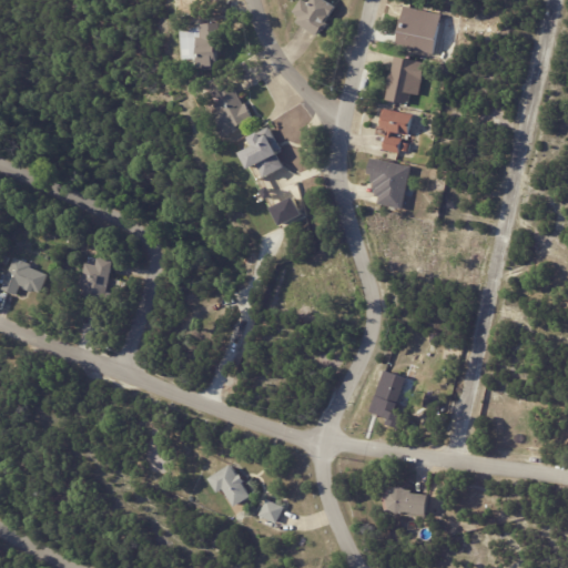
[(317,36),(298,23),(302,18),(295,13),(303,0),(310,6),(313,0),(323,0),(336,8),(331,18),(328,17),(325,22),(330,24),(325,32),(323,30),(318,37),(317,36)]
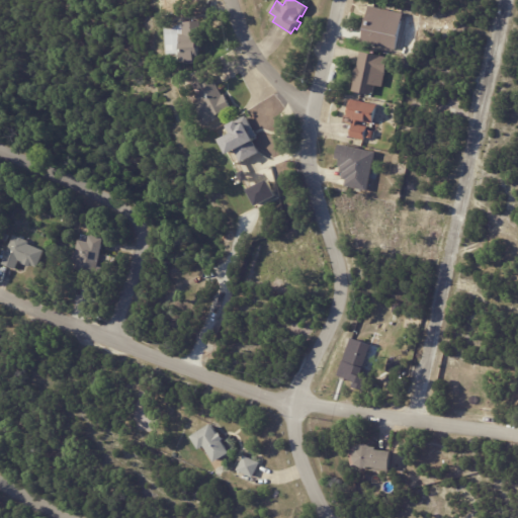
[(395,49),(404,13),(369,5),(360,40),(395,49)]
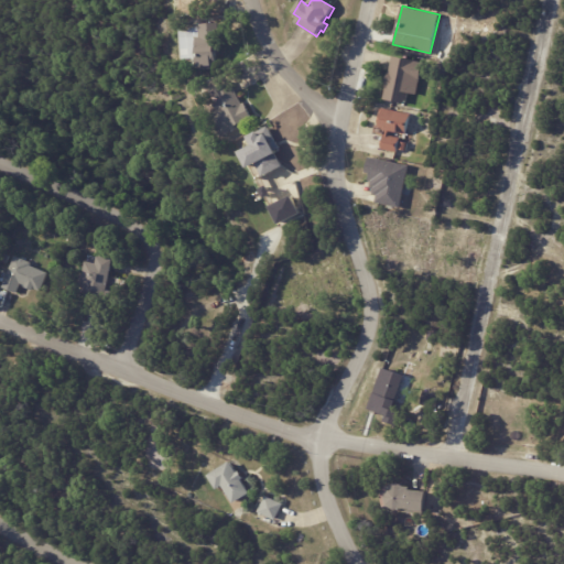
[(219,35),(220,56),(215,56),(215,68),(195,69),(194,61),(181,62),(179,31),(194,30),(194,26),(218,24),(219,35)]
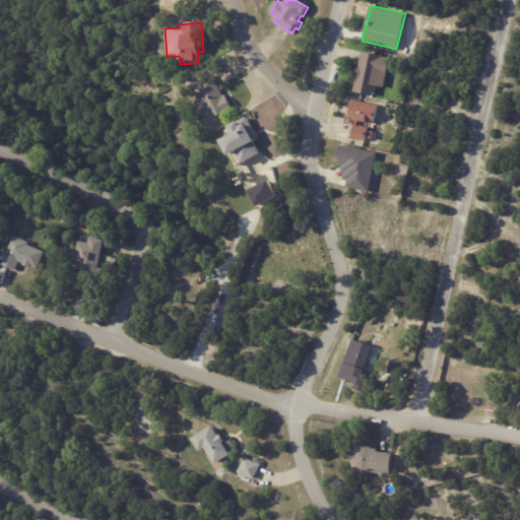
[(374,98),(353,92),(356,79),(355,79),(358,67),(359,68),(362,54),(390,60),(383,88),(376,87),(374,98)]
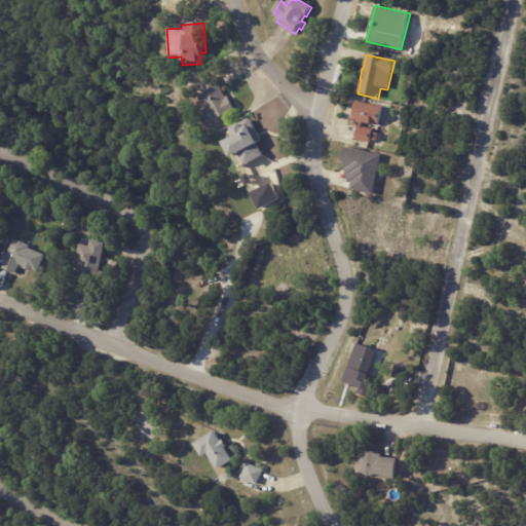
[(215,79),(224,99),(227,98),(231,108),(225,111),(226,115),(224,116),(225,120),(214,125),(211,119),(202,123),(195,108),(201,106),(198,97),(203,95),(198,84),(215,77),(215,79)]
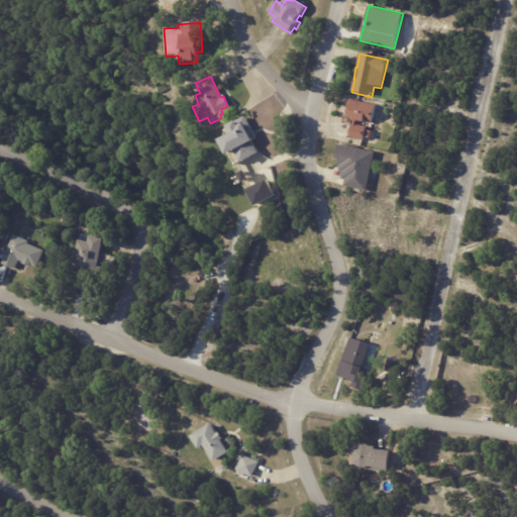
[(364,141),(349,138),(351,126),(350,126),(351,121),(349,121),(349,119),(346,119),(349,100),(377,105),(373,124),(365,123),(364,124),(359,123),(358,126),(367,127),(364,141)]
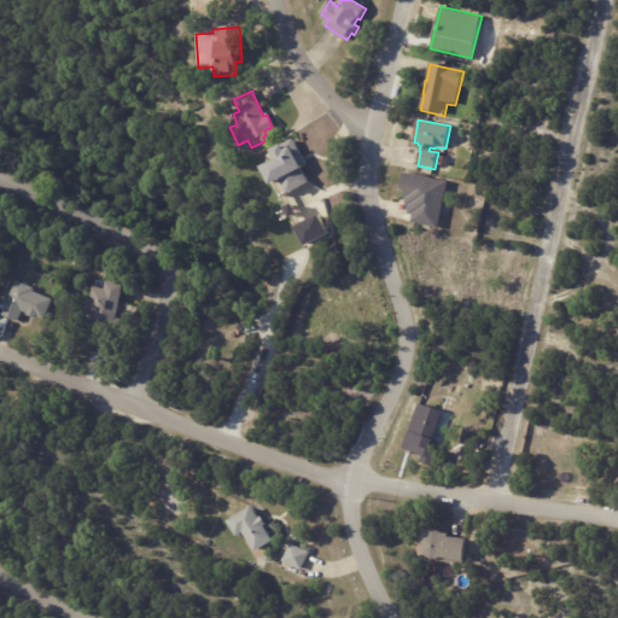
[(302,159),(305,165),(298,169),(298,170),(301,170),(308,185),(285,197),(278,184),(267,190),(257,172),(272,164),(267,155),(291,141),(296,147),(302,159)]
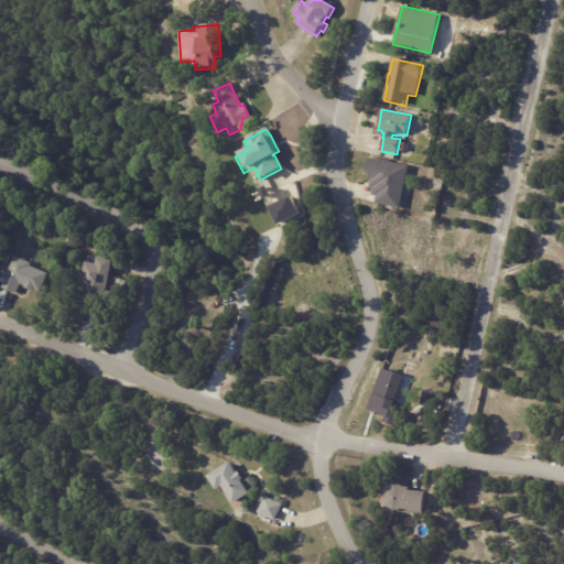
[(400,151),(402,142),(409,143),(407,152),(400,151)]
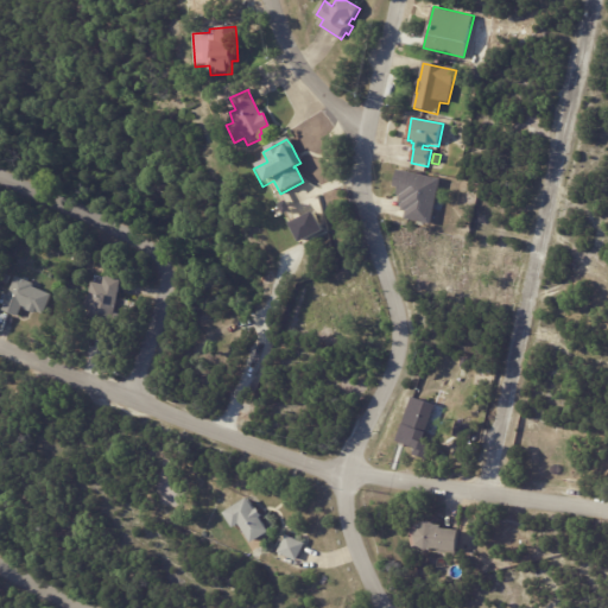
[(431,223),(430,226),(405,221),(406,213),(403,211),(404,204),(399,204),(400,197),(397,197),(398,189),(394,189),(397,172),(439,181),(431,223)]
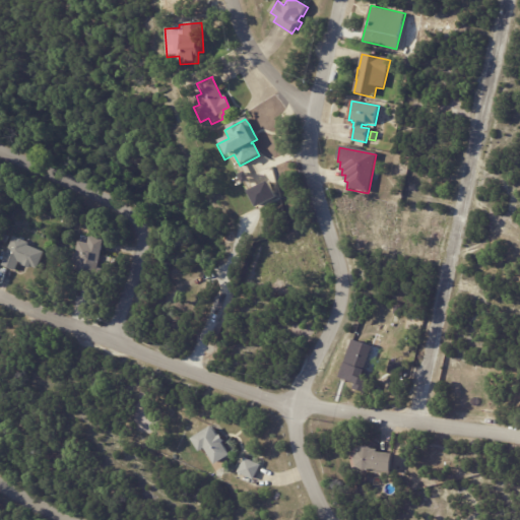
[(248,183),(242,186),(237,178),(243,175),(248,183)]
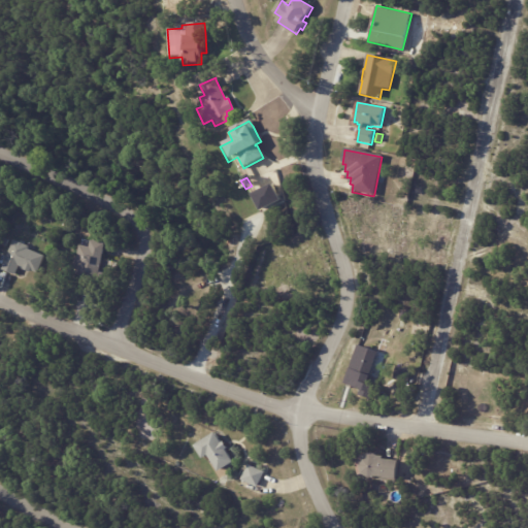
[(278,203),(258,213),(249,197),(269,187),(278,203)]
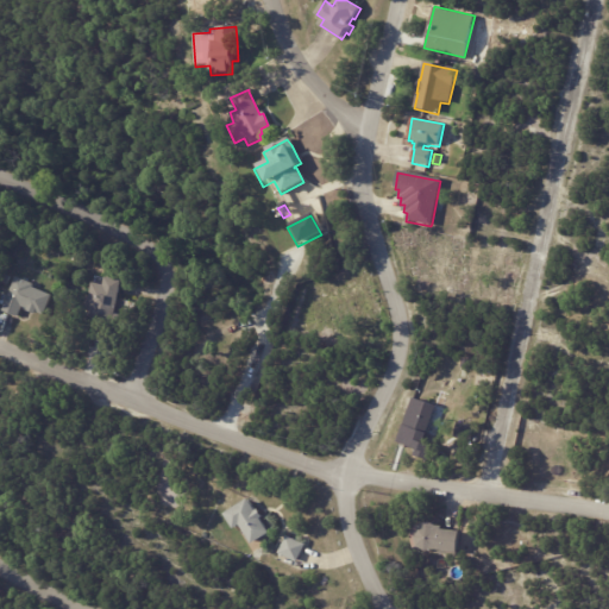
[(33,284),(32,288),(51,295),(43,314),(36,311),(35,314),(27,311),(27,308),(22,306),(18,318),(2,312),(17,277),(33,284)]
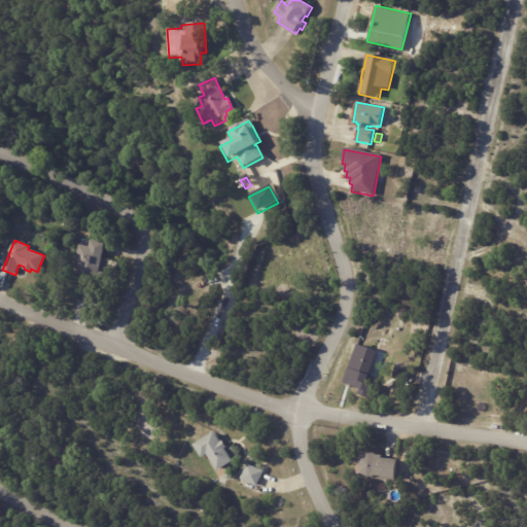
[(104,245),(98,279),(71,274),(74,258),(76,259),(78,246),(89,248),(90,242),(104,245)]
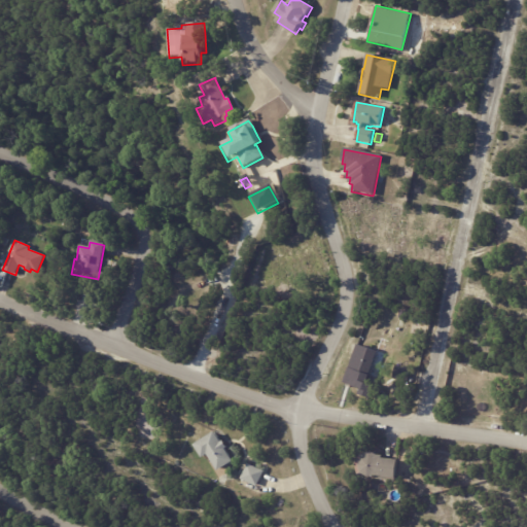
[(373,391),(371,399),(358,395),(360,389),(344,384),(357,345),(378,352),(366,385),(375,387),(373,391)]
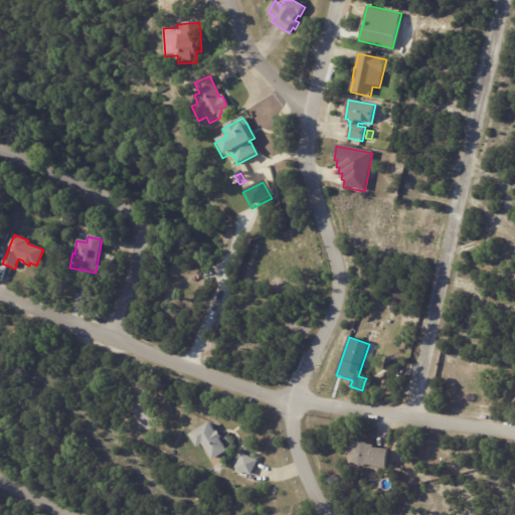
[(394,366),(392,372),(384,371),(386,359),(395,361),(394,366)]
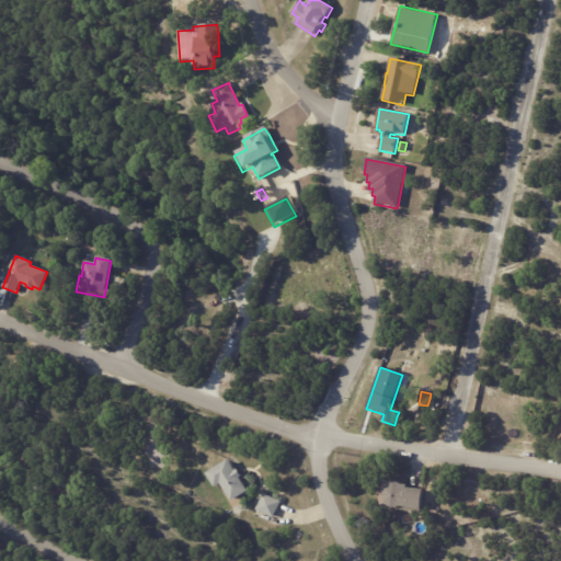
[(245,470),(249,474),(247,477),(254,490),(239,500),(228,482),(224,485),(215,472),(235,459),(242,470),(244,469),(245,470)]
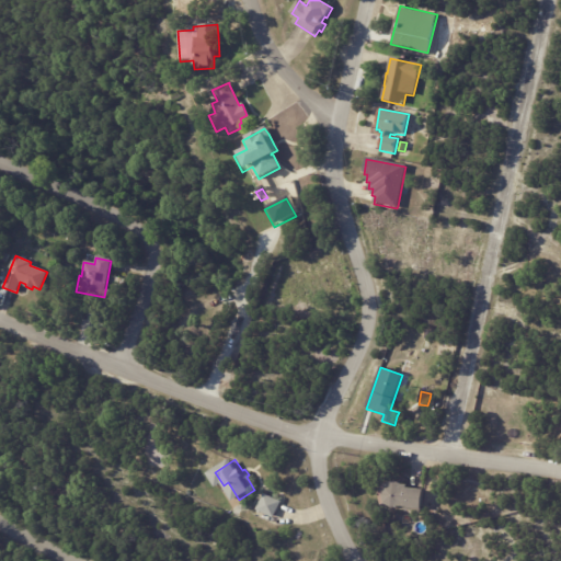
[(405,488),(422,489),(420,511),(400,510),(399,506),(391,507),(384,503),(380,504),(378,494),(384,483),(396,481),(401,484),(407,484),(405,488)]
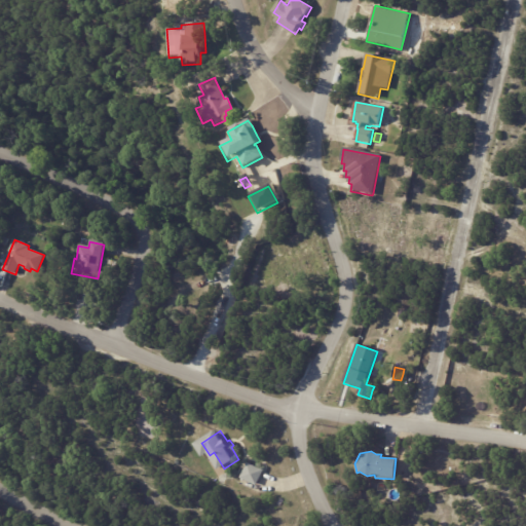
[(265,470),(267,470),(260,485),(245,478),(252,462),(265,470)]
